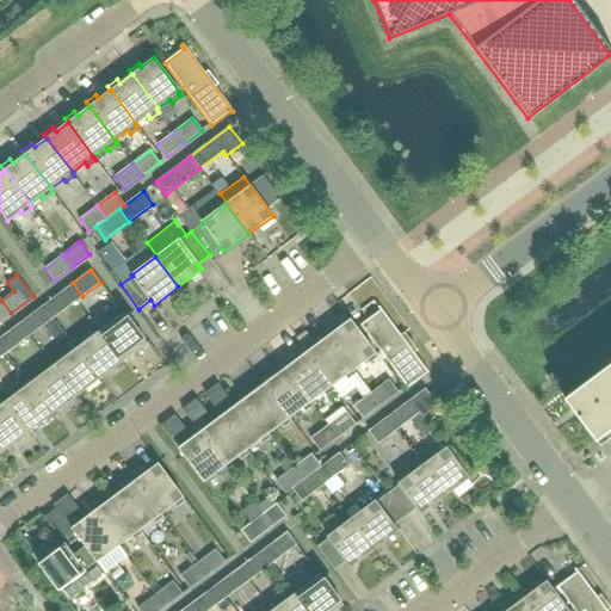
[(76,301),(67,288),(50,301),(60,314),(76,301)]
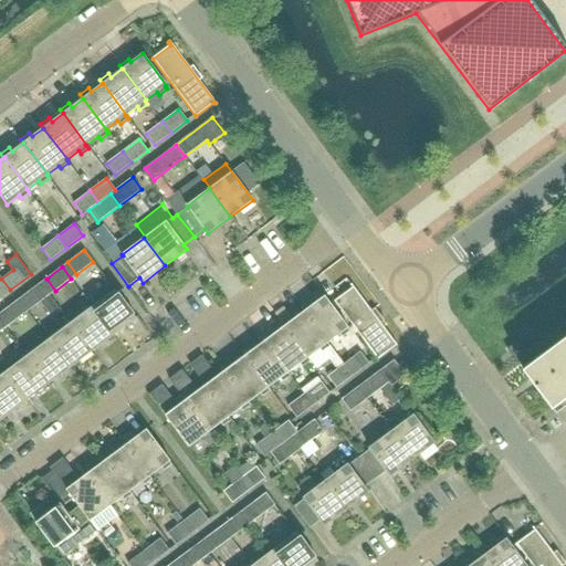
[(0,297),(10,290),(1,279),(0,279),(0,297)]
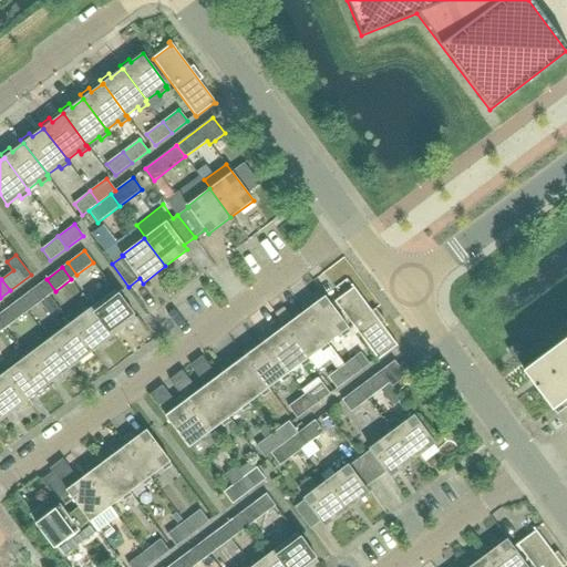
[(49,296),(41,284),(24,296),(33,308),(49,296)]
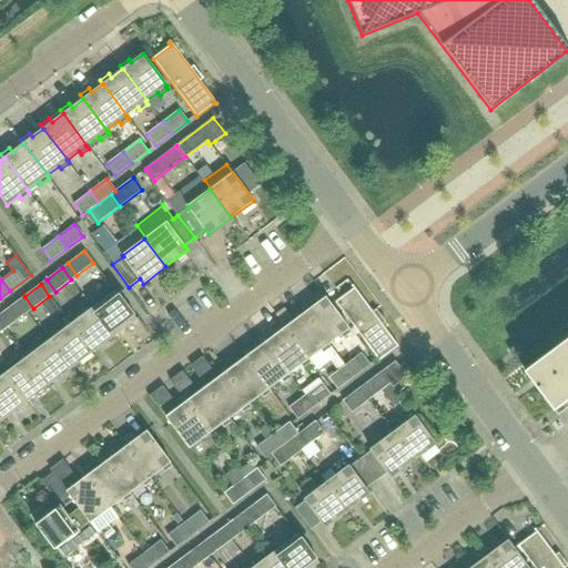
[(335,302),(377,358),(378,361),(397,346),(397,347),(398,346),(353,285),(352,286),(354,288),(335,302)]
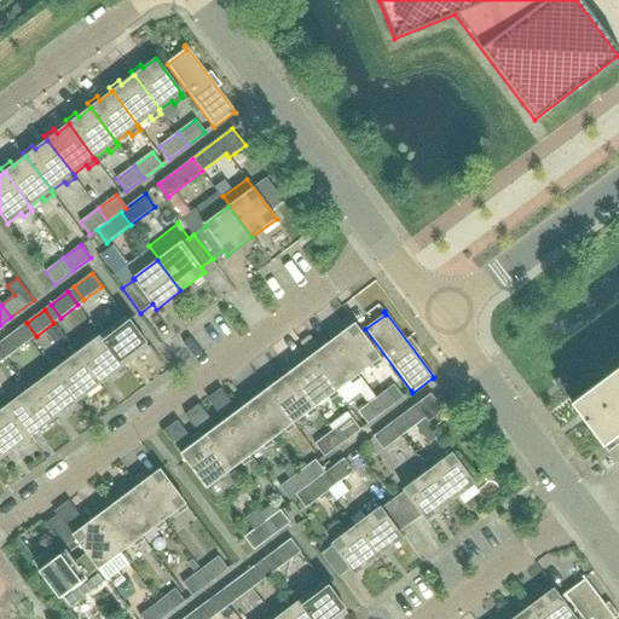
[(126,317),(102,335),(125,366),(149,347),(126,317)]
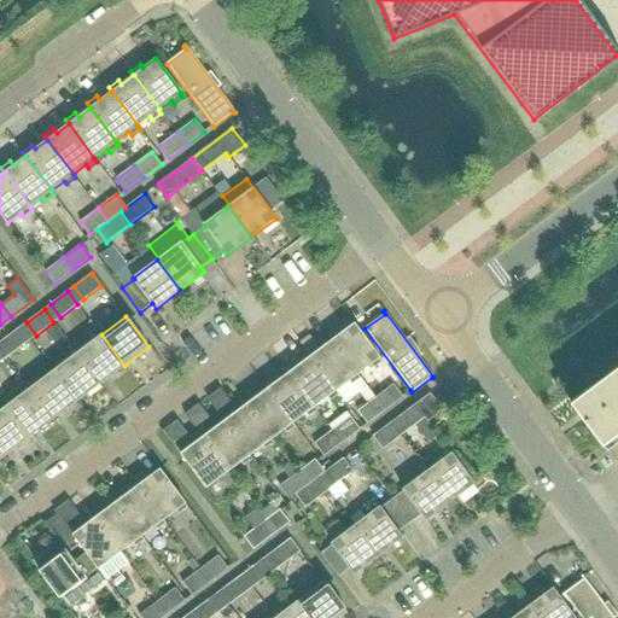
[(328,336),(332,340),(332,339),(359,373),(371,365),(373,367),(380,361),(378,359),(380,357),(354,322),(342,333),(338,328),(328,336)]
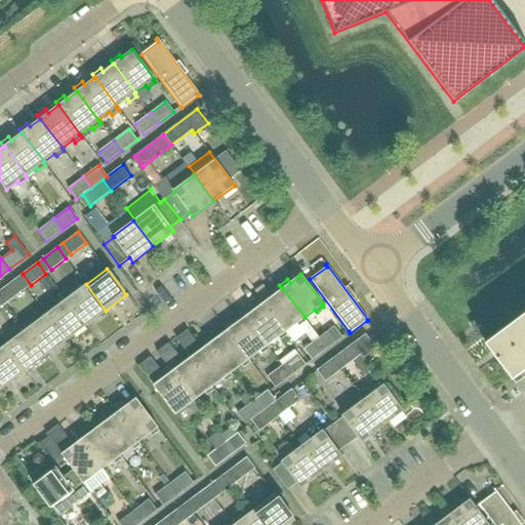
[(17,278),(2,289),(10,299),(26,288),(17,278)]
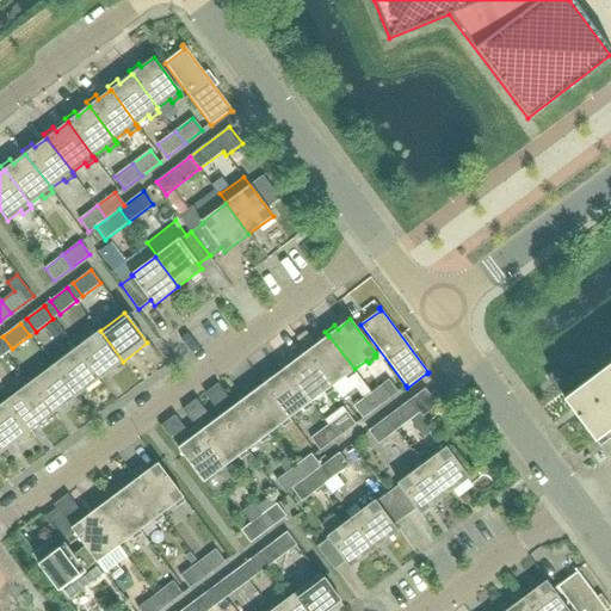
[(99,380),(123,362),(100,331),(76,349),(99,380)]
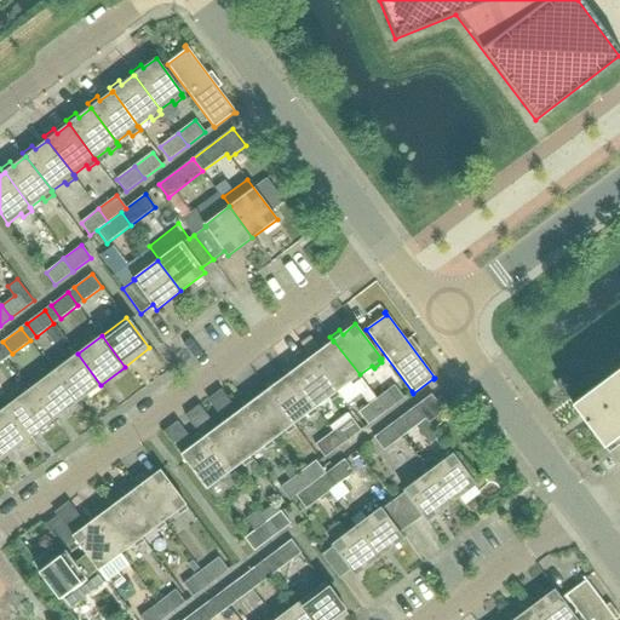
[(359,375),(360,374),(333,340),(333,342),(321,350),(317,345),(308,352),(311,357),(338,391),(351,382),(352,384),(361,378),(359,375)]
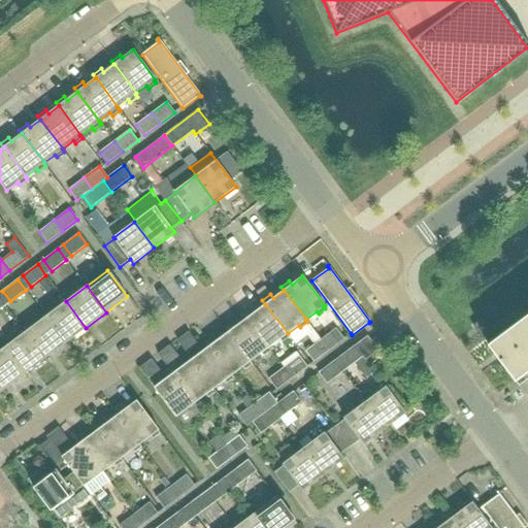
[(66,301),(45,317),(65,342),(86,328),(66,301)]
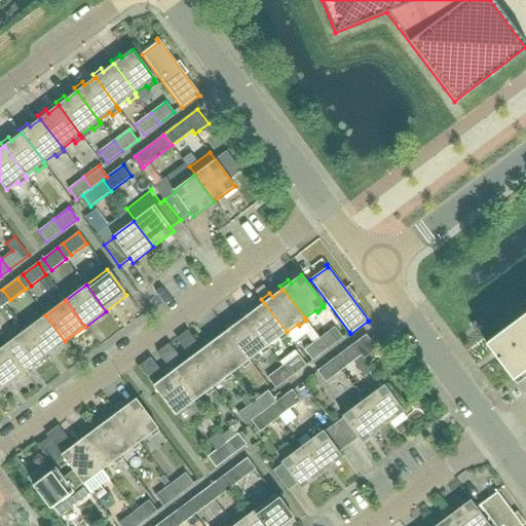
[(286,332),(287,332),(264,303),(254,310),(251,307),(242,313),(246,316),(268,345),(278,337),(280,340),(288,335),(286,332)]
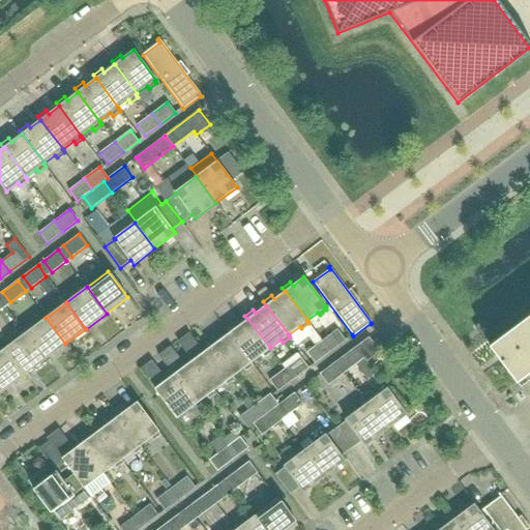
[(529,314),(489,346),(496,356),(499,360),(517,382),(518,382),(529,372),(529,314)]
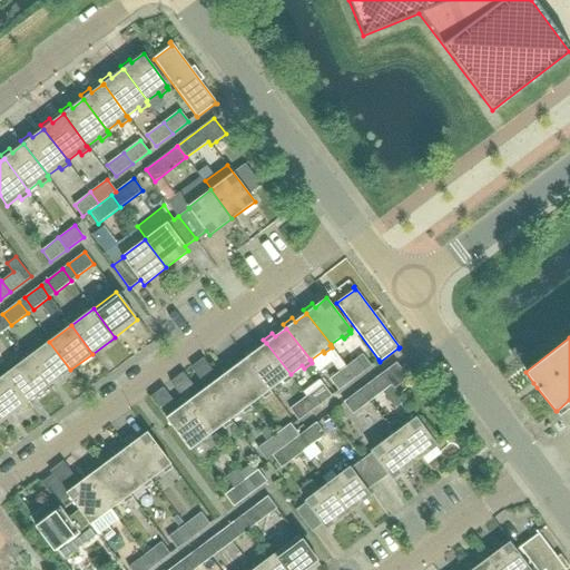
[(48,386),(70,370),(49,342),(27,359),(48,386)]
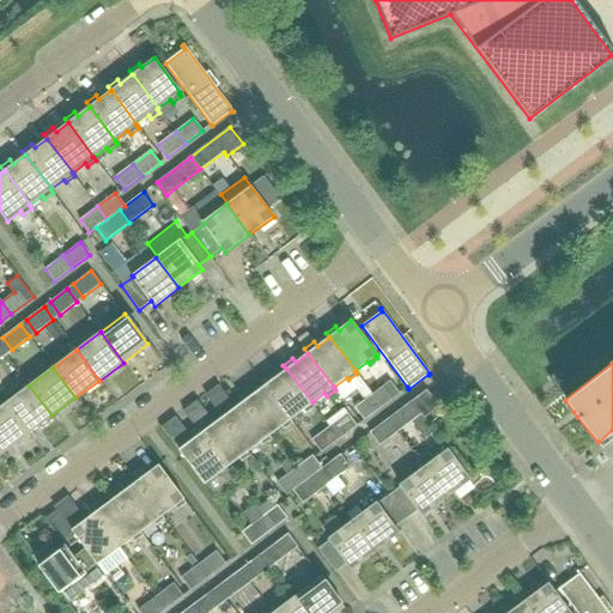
[(261,381),(265,386),(266,384),(291,419),(304,410),(307,412),(314,406),(311,404),(313,402),(286,369),(274,378),(271,374),(261,381)]
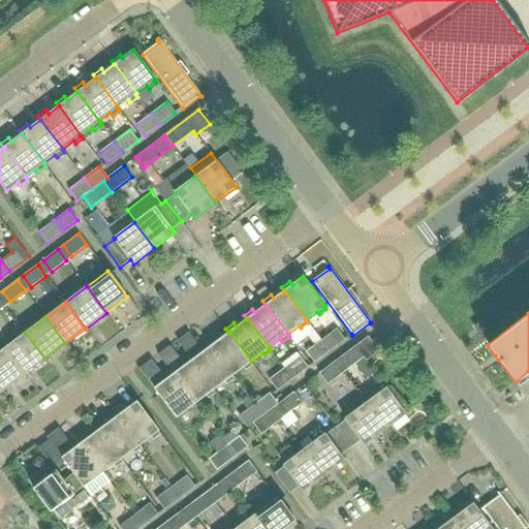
[(483,320),(474,327),(483,338),(492,332),(483,320)]
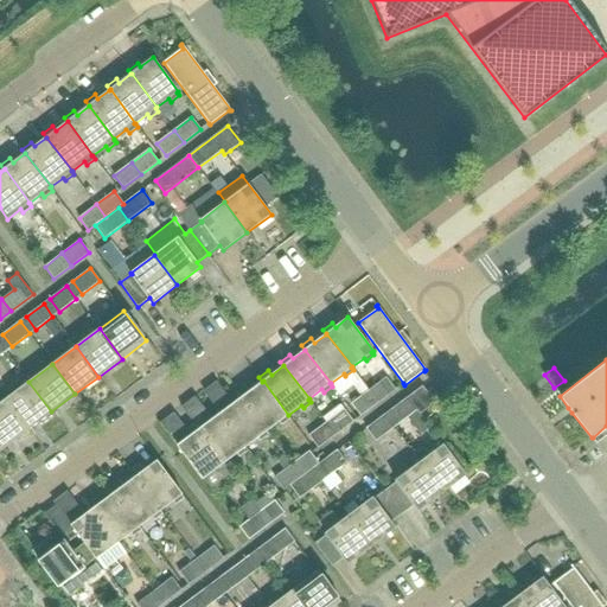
[(387,377),(369,390),(378,403),(396,389),(387,377)]
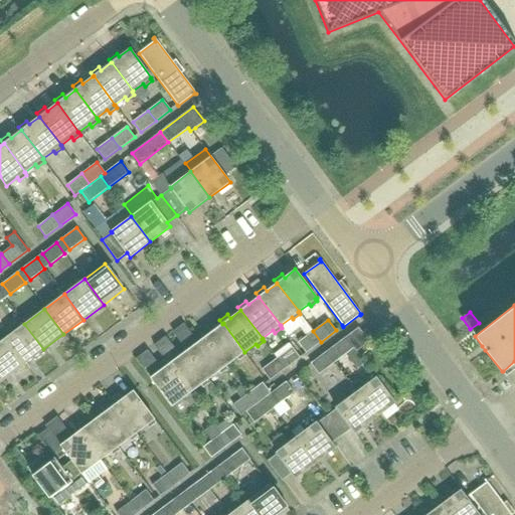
[(243,352),(244,352),(223,323),(222,324),(212,331),(209,328),(202,334),(204,337),(205,337),(226,365),(237,357),(239,359),(245,355),(243,352)]
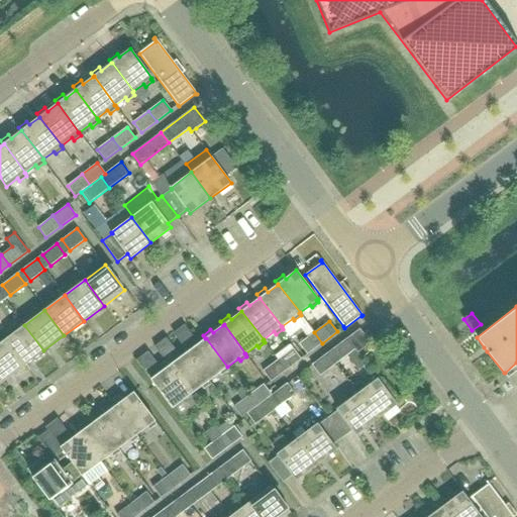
[(24,325),(5,340),(24,366),(43,350),(24,325)]
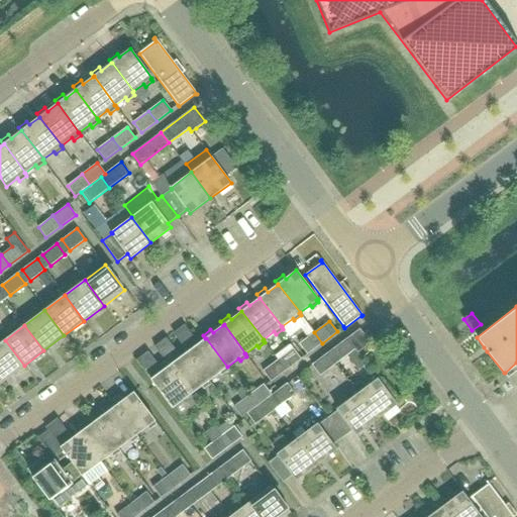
[(371,343),(359,329),(327,353),(335,364),(347,354),(358,370),(366,364),(357,352),(371,343)]
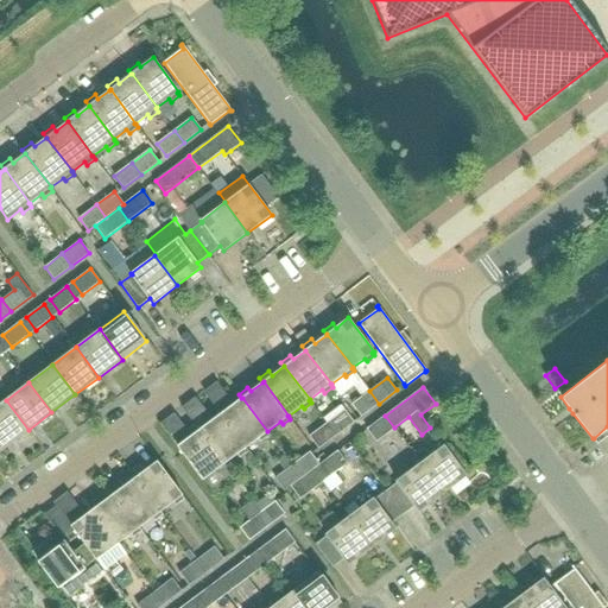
[(361,417),(379,404),(369,391),(352,404),(361,417)]
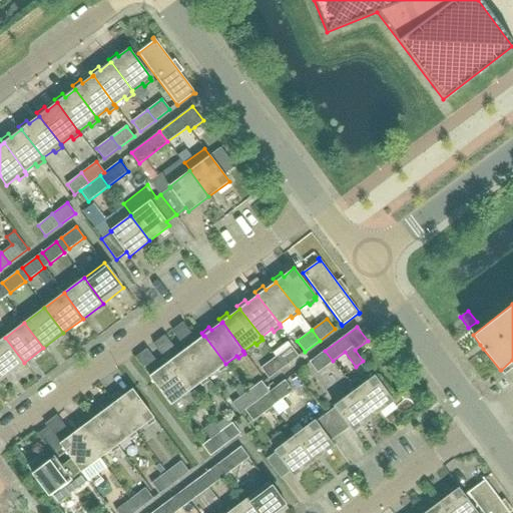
[(225,364),(204,336),(203,336),(193,344),(191,340),(183,346),(185,350),(186,349),(207,378),(218,369),(220,372),(226,367),(225,364)]
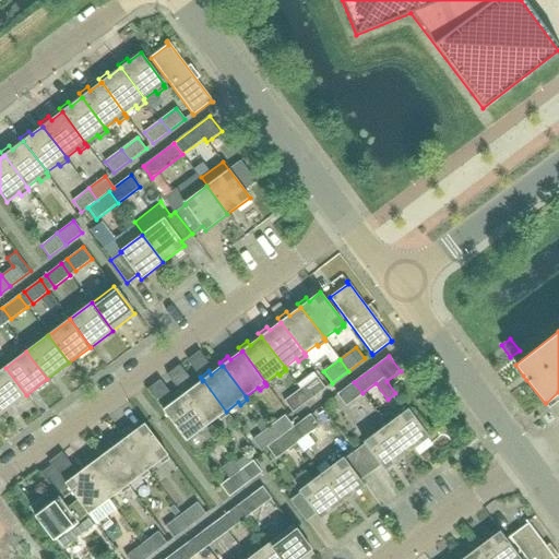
[(0,405),(4,412),(26,395),(6,368),(0,370),(0,405)]
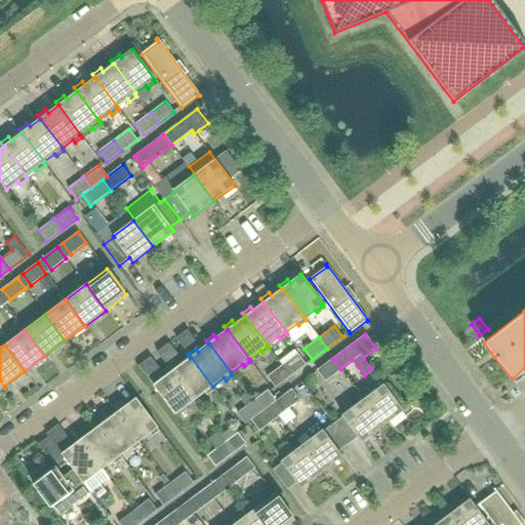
[(290,375),(306,364),(297,354),(282,365),(290,375)]
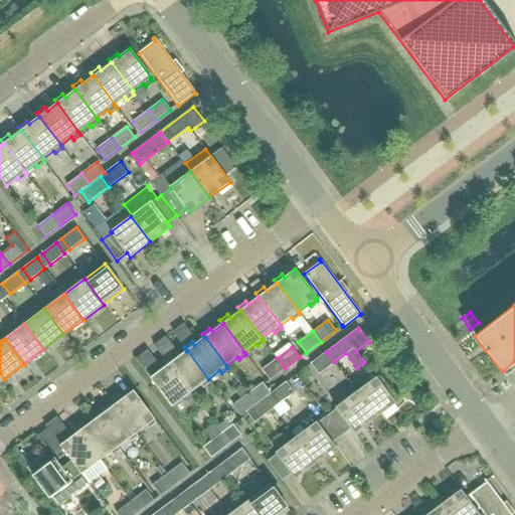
[(207,379),(208,379),(187,350),(186,351),(176,358),(174,354),(166,360),(168,364),(169,364),(190,392),(201,384),(203,386),(209,381),(207,379)]
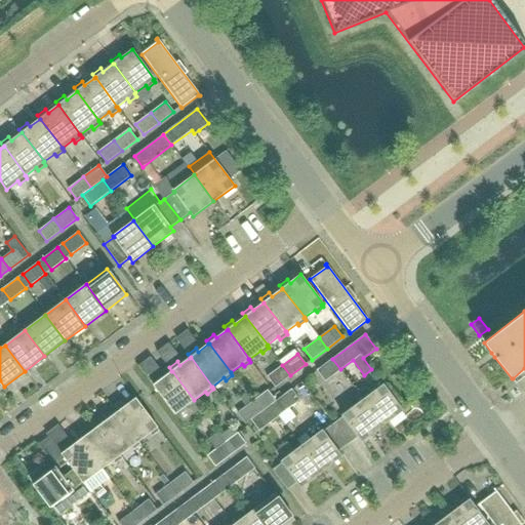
[(332,359),(317,370),(325,380),(340,369),(332,359)]
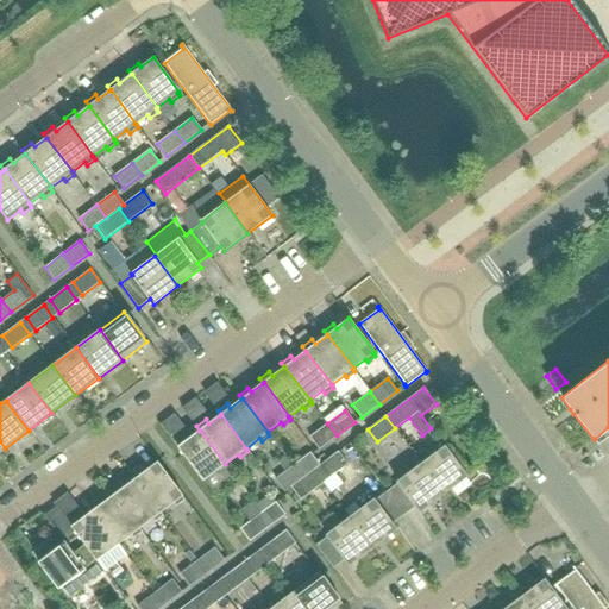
[(309,437),(319,450),(337,435),(327,424),(309,437)]
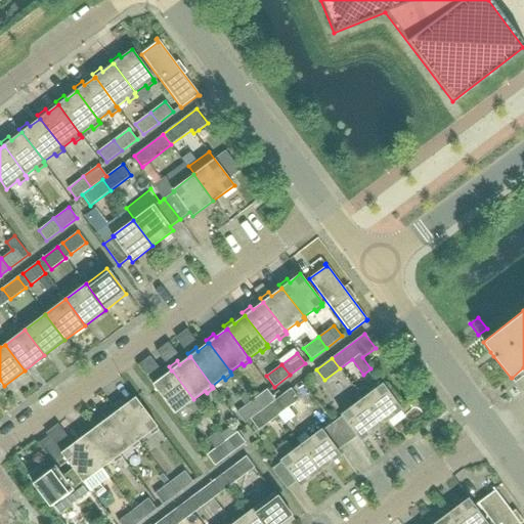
[(172,370),(171,370),(161,378),(159,375),(150,381),(175,413),(193,399),(172,370)]
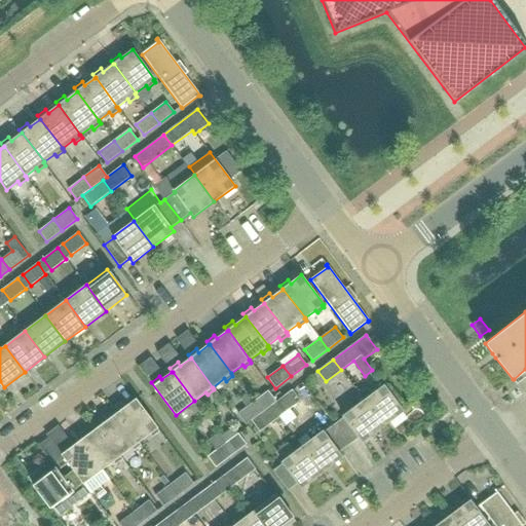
[(365,400),(364,401),(383,426),(404,411),(384,385),(372,393),(367,386),(360,392),(365,400)]
